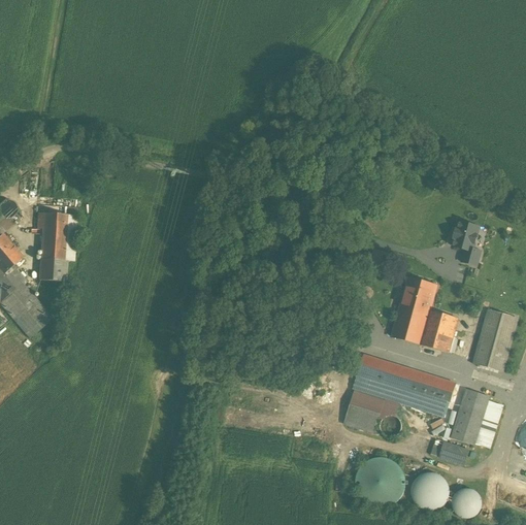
[(15,200),(13,199),(10,198),(8,199),(5,200),(3,202),(2,204),(2,207),(2,210),(4,212),(6,215),(8,216),(11,216),(13,215),(17,212),(18,210),(19,208),(19,205),(18,202),(15,200)]
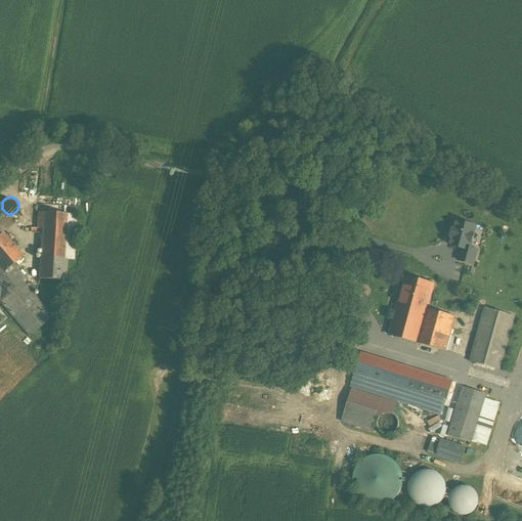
[(78,214),(38,211),(37,225),(43,226),(39,277),(63,279),(64,259),(75,260),(78,214)]
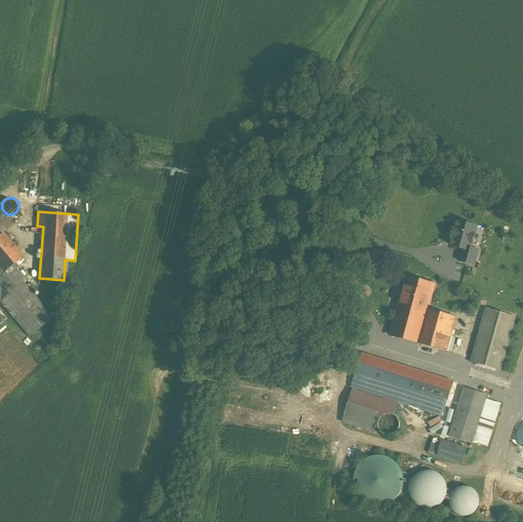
[(486,228),(457,219),(450,243),(479,251),(486,228)]
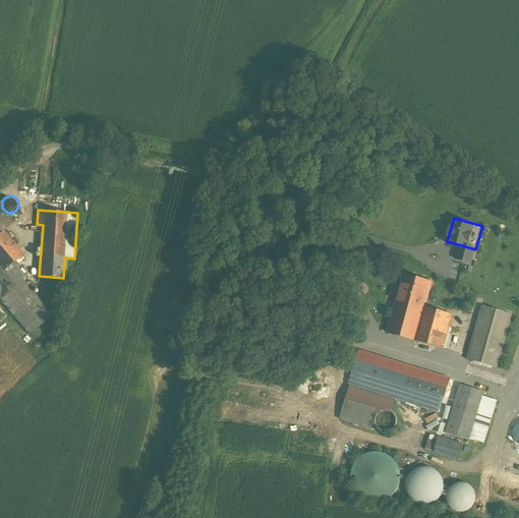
[(23,246),(6,226),(0,231),(0,305),(27,337),(54,314),(24,281),(30,277),(12,256),(23,246)]
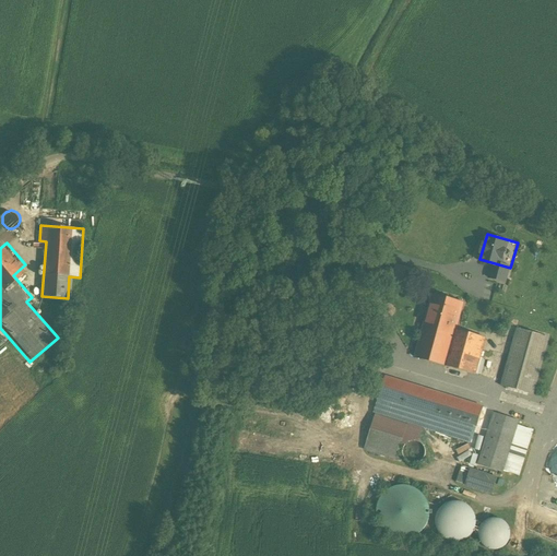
[(462,302),(429,293),(413,356),(476,374),(486,335),(455,328),(462,302)]
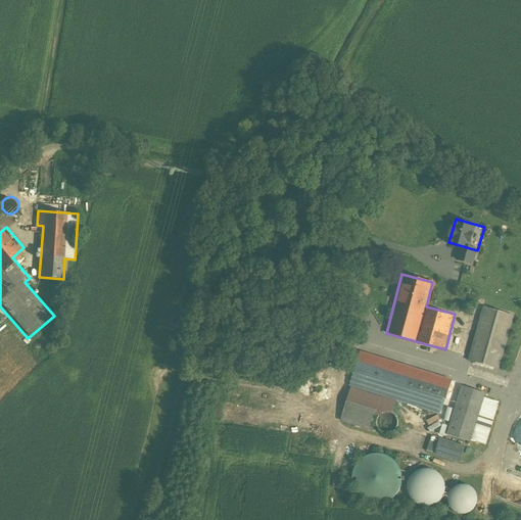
[(514,315),(484,306),(469,360),(499,368),(514,315)]
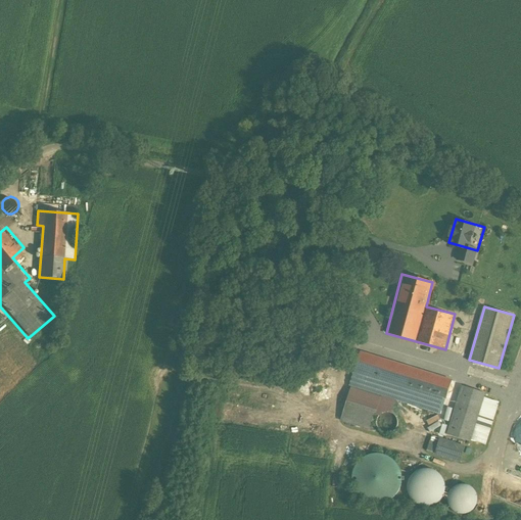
[(456,379),(363,349),(351,384),(441,413),(438,430),(490,445),(503,403),(484,396),(486,392),(455,382),(456,379)]
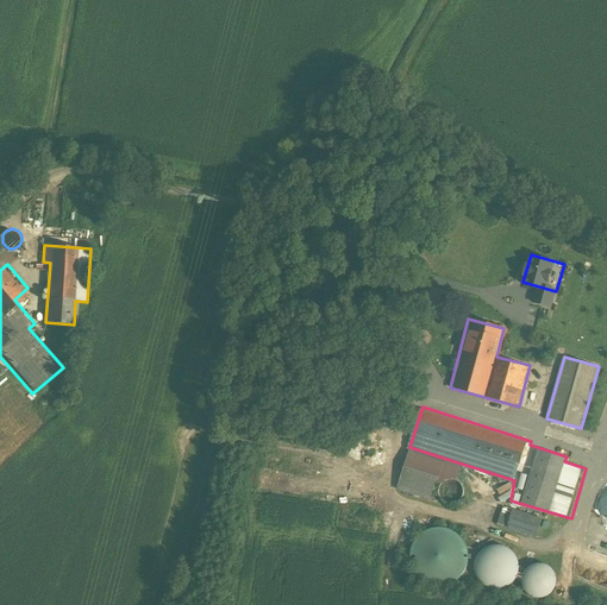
[(407,464),(400,485),(435,497),(442,474),(407,464)]
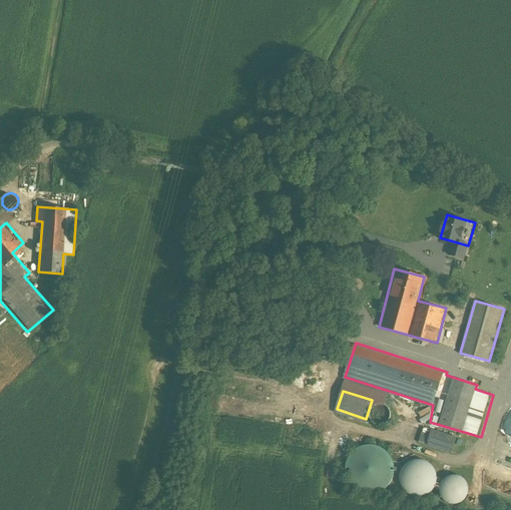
[(457,436),(427,426),(423,440),(453,450),(457,436)]
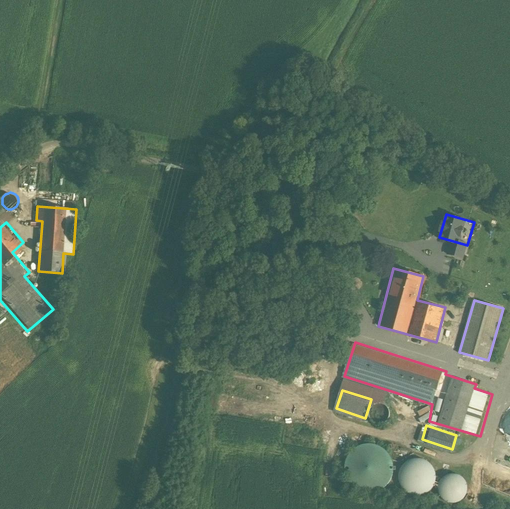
[(386,448),(382,444),(374,441),(366,441),(356,444),(349,450),(345,461),(346,473),(353,483),(361,488),(370,489),(381,486),(389,478),(393,467),(392,457),(386,448)]
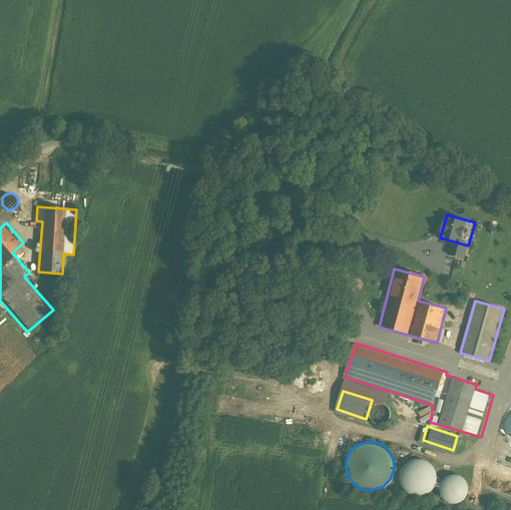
[(433,470),(429,465),(423,462),(415,462),(409,464),(404,469),(402,475),(401,483),(404,489),(408,493),(413,496),(418,497),(424,496),(429,493),(433,489),(436,481),(436,475),(433,470)]
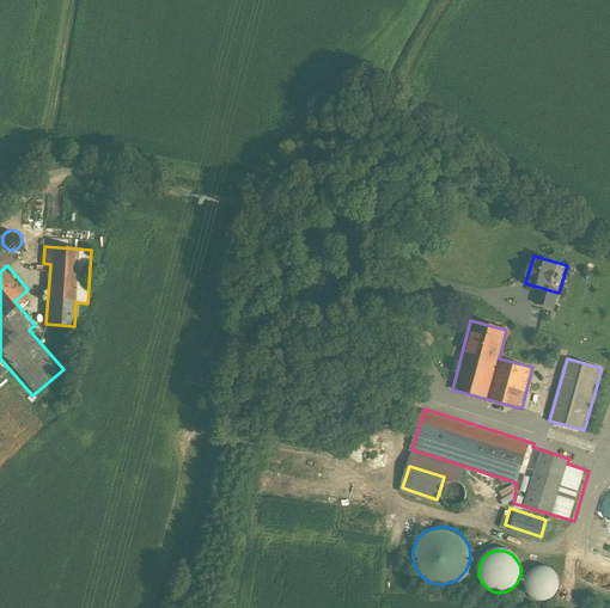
[(547,570),(542,567),(536,567),(530,570),(526,573),(524,578),(523,583),(524,588),(526,593),(529,595),(534,597),(535,597),(541,599),(546,596),(549,594),(553,590),(554,584),(554,578),(551,573),(547,570)]
